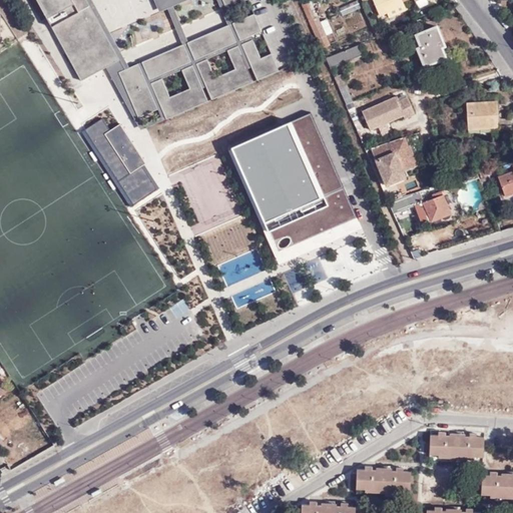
[(38,0),(81,78),(107,64),(120,57),(88,0),(38,0)]
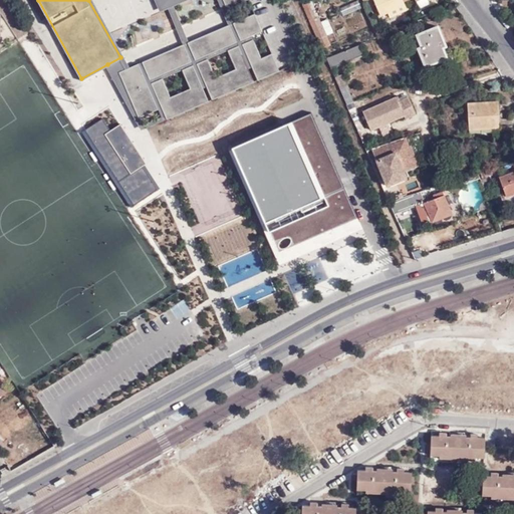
[(131,64),(94,0),(88,0),(120,57),(107,64),(142,127),(167,116),(152,81),(163,76),(183,67),(193,62),(204,87),(208,86),(197,61),(208,56),(228,48),(239,43),(250,68),(253,67),(242,42),(253,37),(252,33),(241,37),(233,21),(234,20),(228,5),(227,6),(224,0),(219,0),(229,22),(230,22),(237,39),(195,57),(188,40),(189,40),(174,4),(169,6),(183,42),(184,41),(192,59),(150,77),(144,62),(140,63),(162,114),(142,122),(118,69),(131,64)]
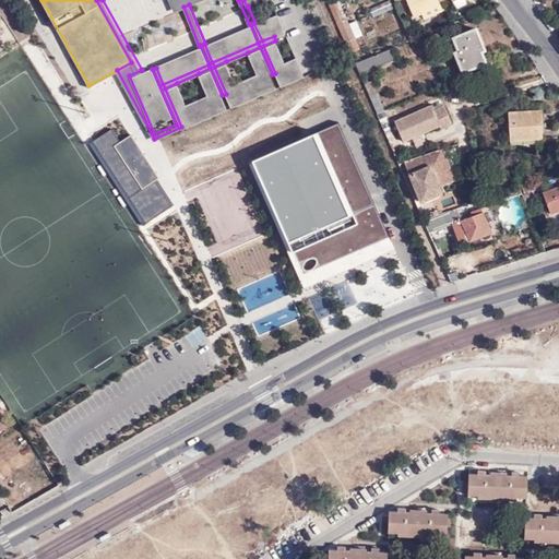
[(169,0),(174,11),(183,7),(189,4),(199,0),(169,0)]
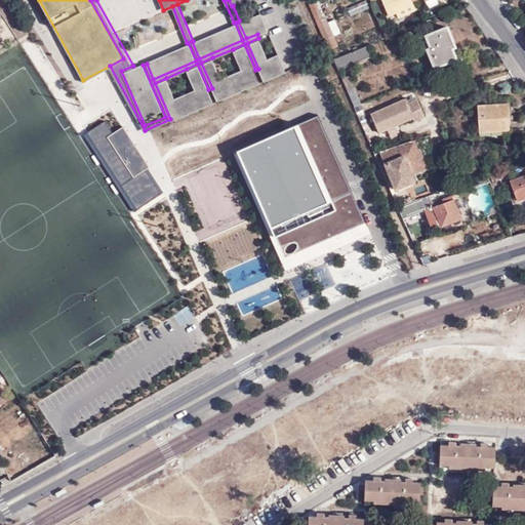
[(385,0),(390,12),(397,9),(414,2),(413,0),(385,0)]
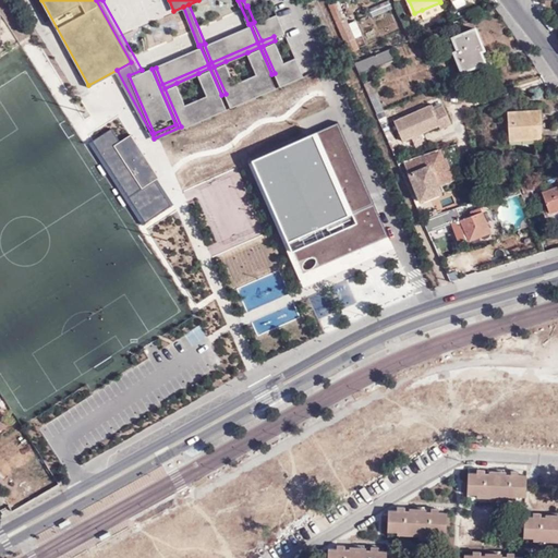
[(330,4),(338,22),(346,41),(351,52),(361,48),(356,38),(363,35),(356,20),(350,23),(348,17),(344,19),(337,1),(330,4)]
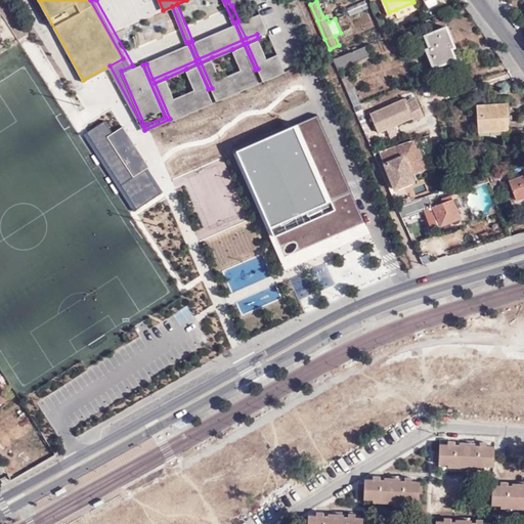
[(416,7),(413,2),(396,9),(398,14),(416,7)]
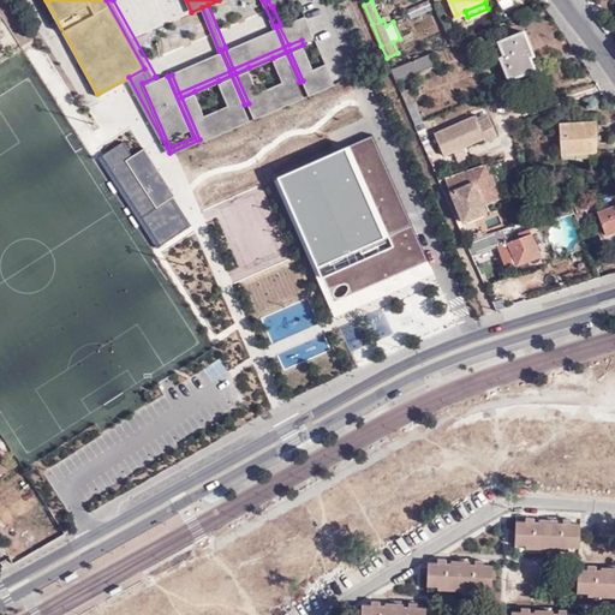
[(280,24),(279,25),(288,45),(302,40),(314,34),(304,13),(280,24)]
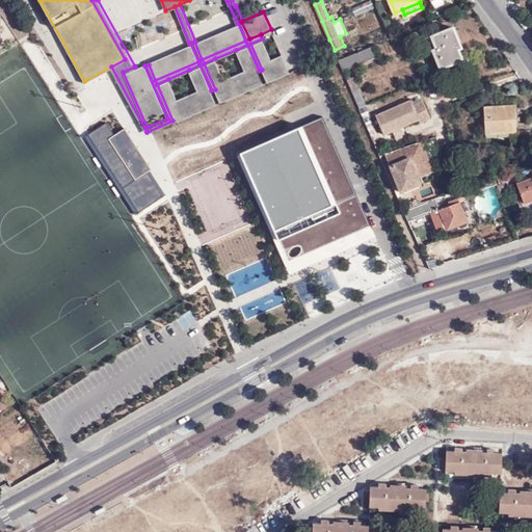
[(195,42),(194,42),(202,59),(245,41),(238,23),(237,23),(195,42)]
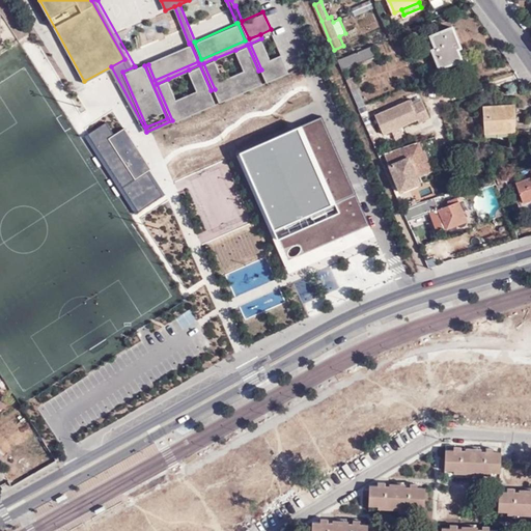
[(451,26),(430,34),(436,49),(432,50),(436,57),(440,56),(444,65),(459,60),(453,43),(457,42),(451,26)]
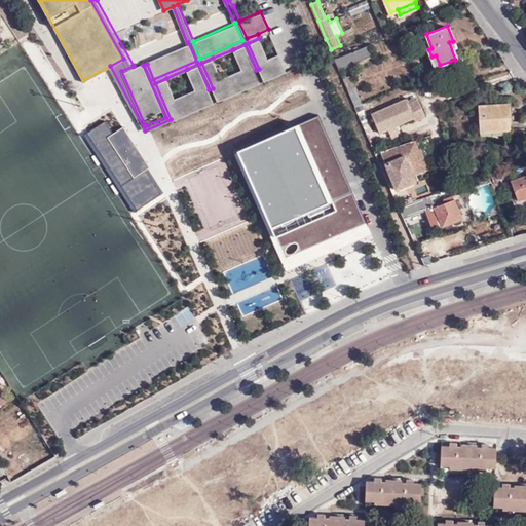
[(259,38),(248,43),(259,69),(264,79),(286,70),(278,52),(267,57),(259,38)]
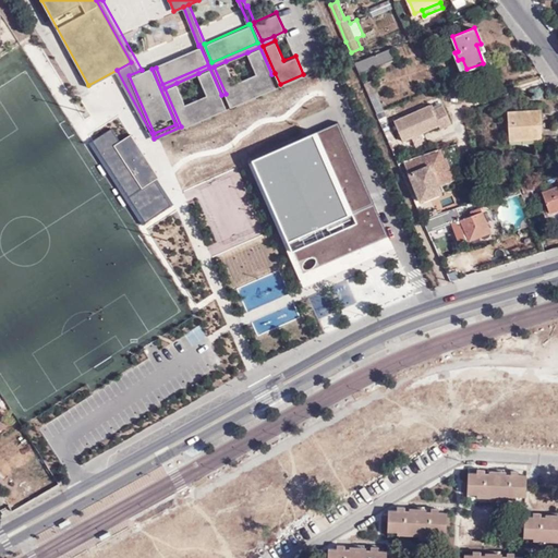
[(198,46),(155,64),(156,68),(162,84),(208,64),(199,45),(198,46)]
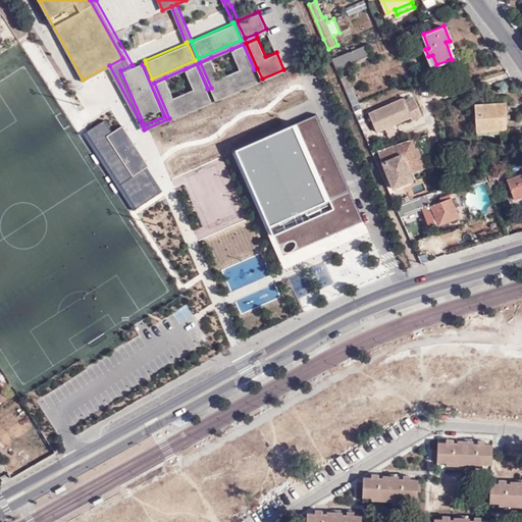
[(369,54),(365,43),(331,57),(336,66),(369,54)]
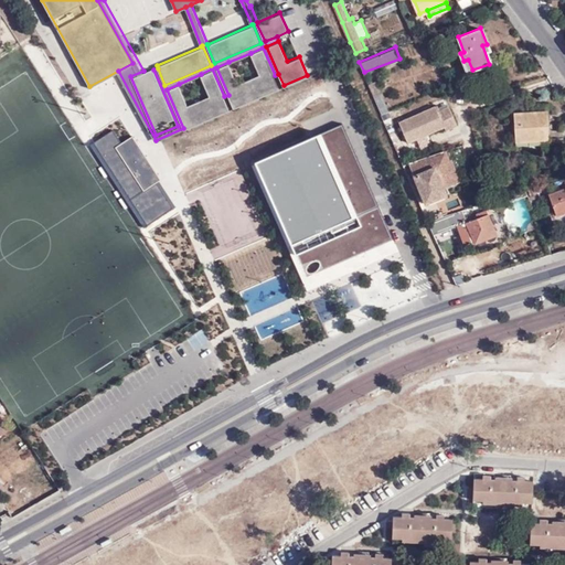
[(228,62),(216,67),(228,95),(234,107),(279,87),(275,75),(263,48),(251,53),(259,73),(237,83),(228,62)]
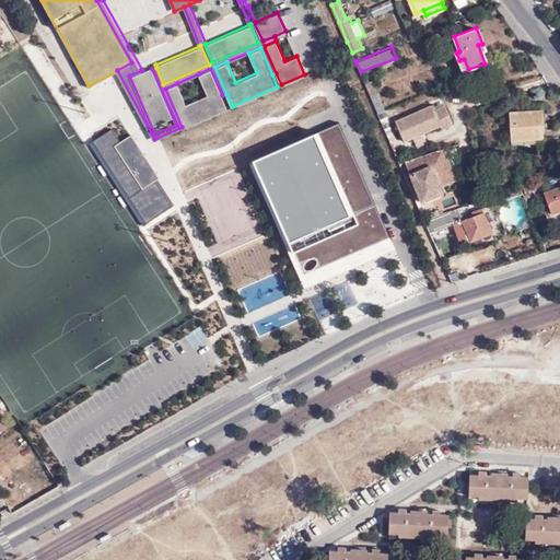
[(142,70),(129,76),(154,133),(176,125),(152,69),(151,67),(142,70)]
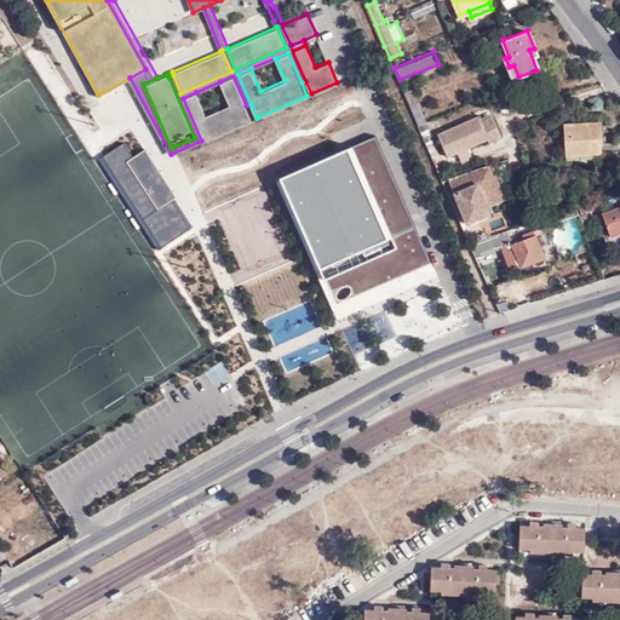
[(196,92),(183,98),(201,141),(252,119),(246,105),(233,75),(220,81),(230,103),(206,114),(196,92)]
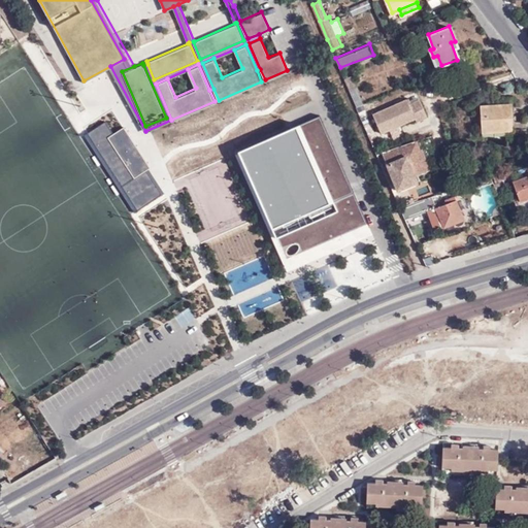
[(442,83),(436,81),(429,84),(428,80),(427,89),(441,92),(442,83)]
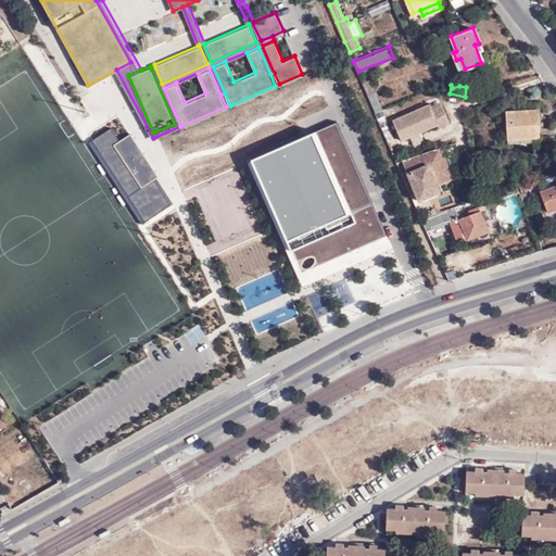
[(428,101),(392,117),(402,139),(438,123),(430,106),(428,102),(428,101)]
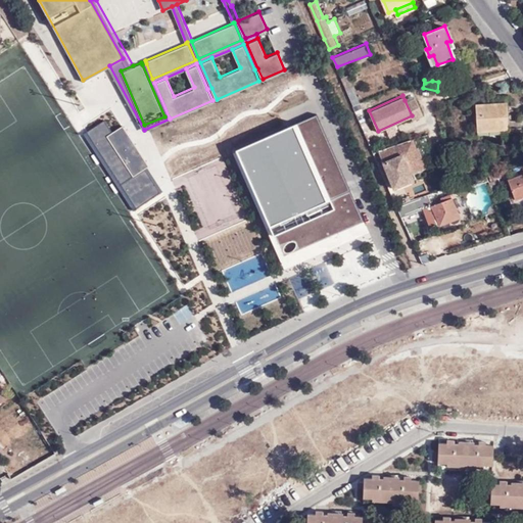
[(405,100),(412,115),(413,119),(424,114),(416,95),(410,98),(405,100)]
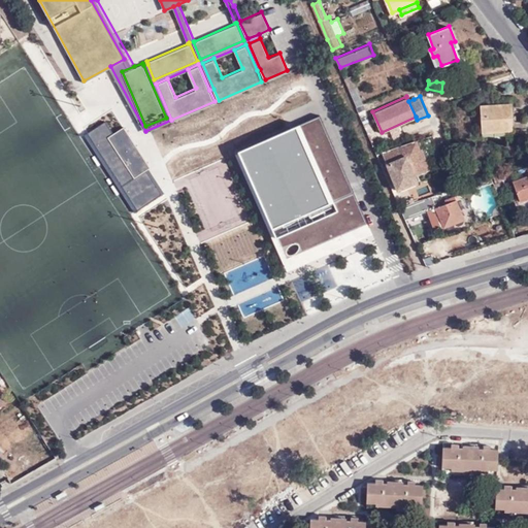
[(513,103),(480,104),(481,132),(514,131),(513,103)]
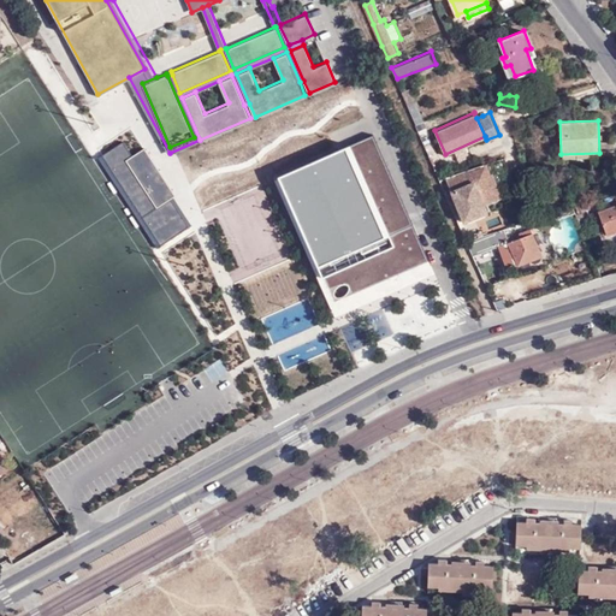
[(380,136),(277,175),(333,327),(342,325),(356,365),(452,330),(380,136)]
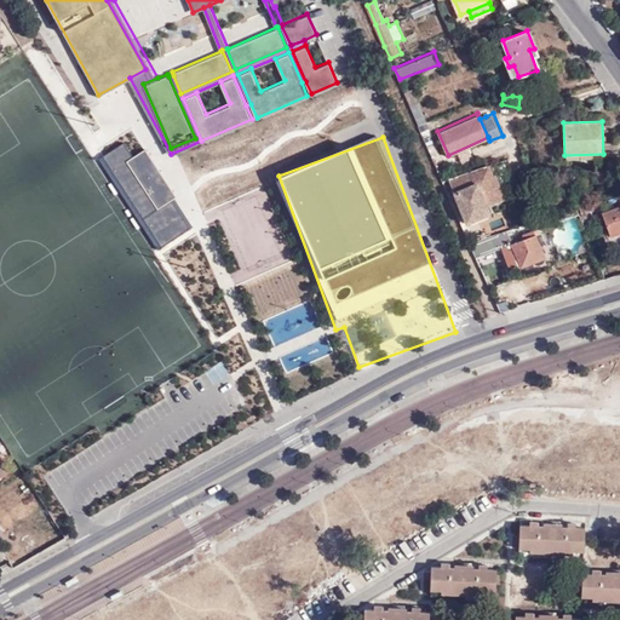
[(125,139),(103,154),(162,245),(190,225),(172,197),(177,195),(145,147),(133,154),(125,139)]
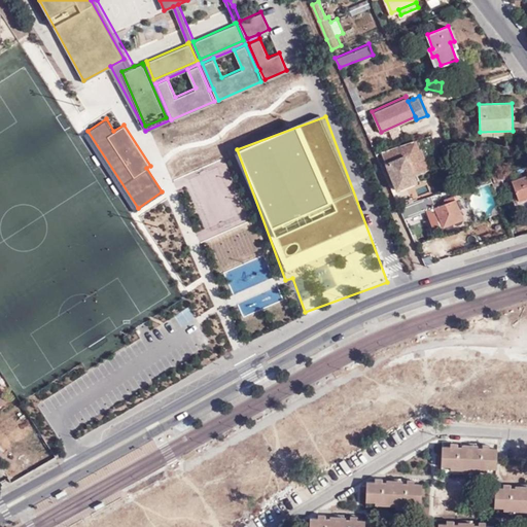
[(417,140),(382,152),(396,189),(418,180),(415,173),(430,167),(422,146),(420,146),(417,140)]
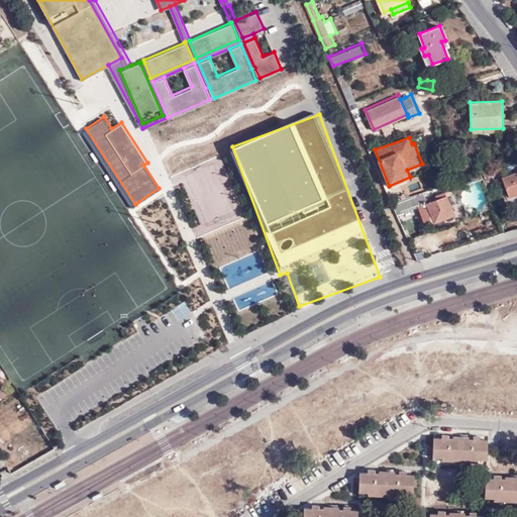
[(491,169),(492,168),(490,162),(480,166),(482,172),(491,169)]
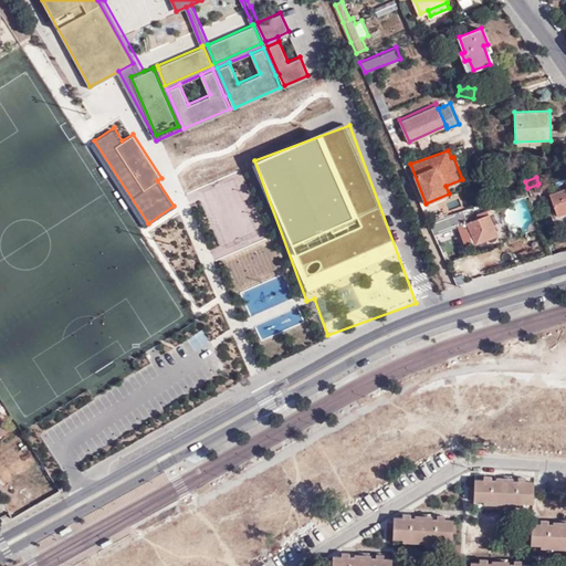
[(565,187),(549,194),(556,216),(565,211),(565,187)]
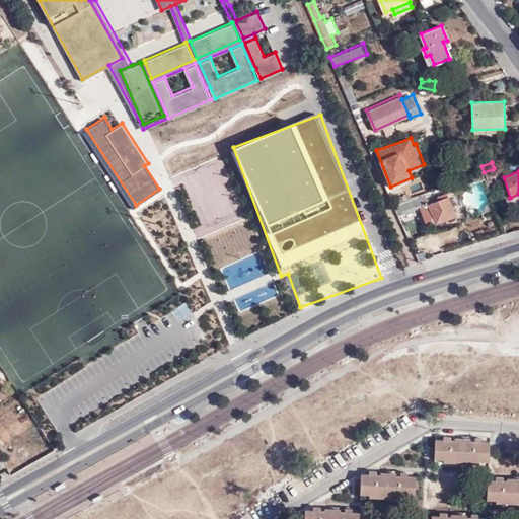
[(431,204),(426,192),(394,203),(399,214),(423,207),(431,204)]
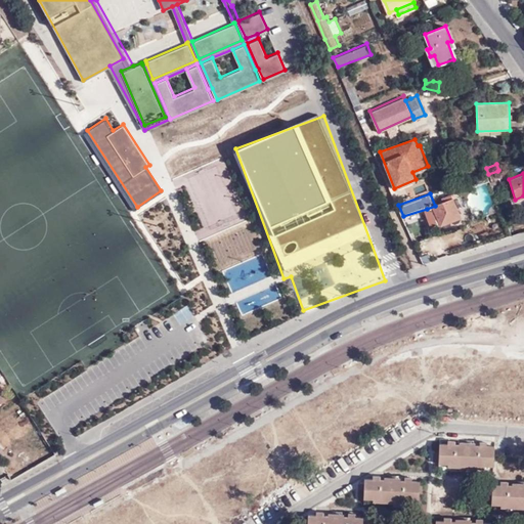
[(453,200),(435,206),(440,219),(441,225),(444,225),(446,226),(450,224),(450,221),(452,220),(456,222),(460,221),(461,217),(453,200)]
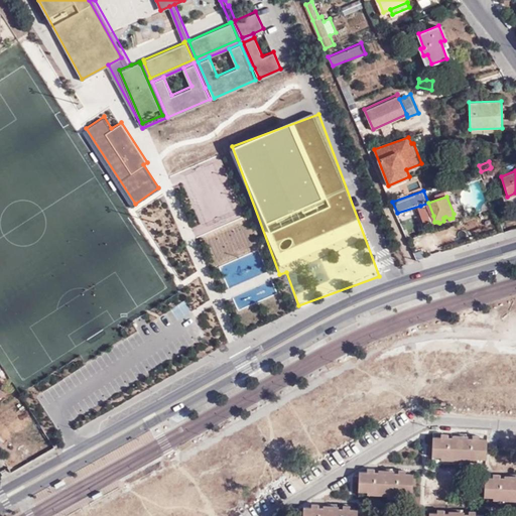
[(433,216),(428,203),(420,206),(424,215),(433,216)]
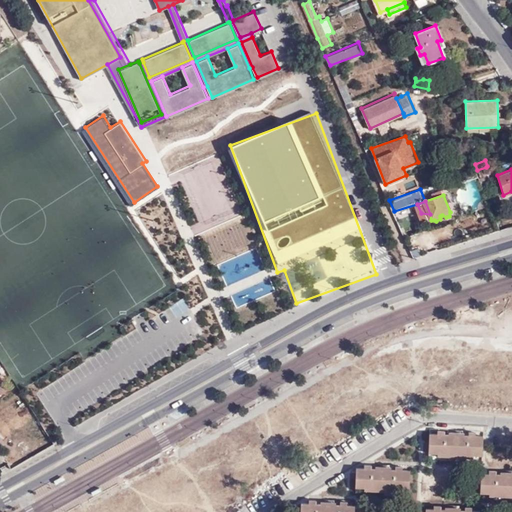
[(267,279),(232,296),(237,306),(272,290),(267,279)]
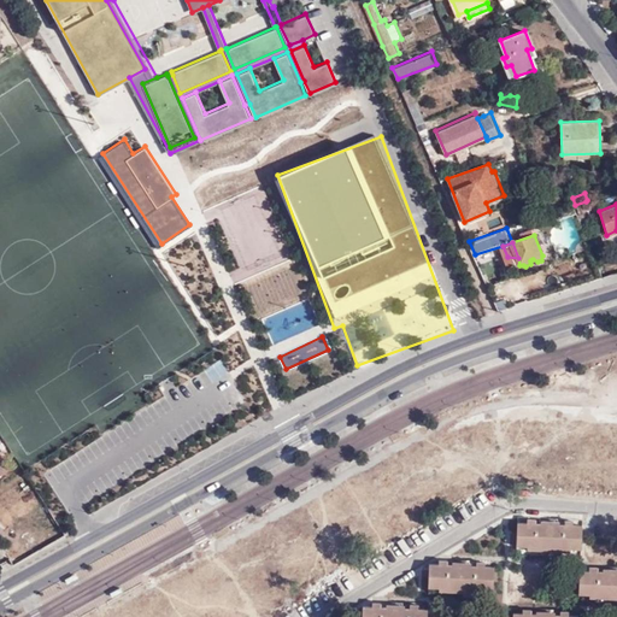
[(518,523),(517,545),(582,548),(583,526),(518,523)]
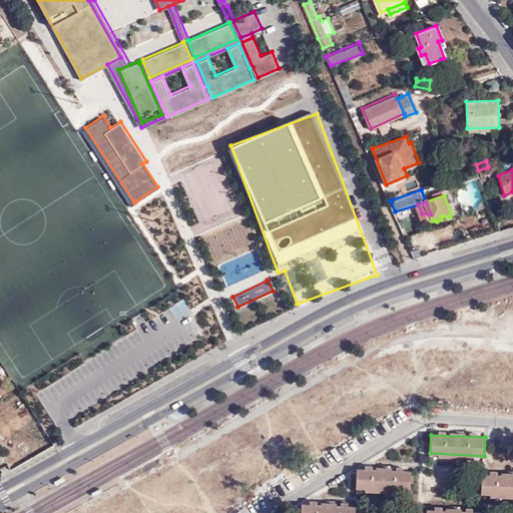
[(358,468),(357,487),(411,490),(411,471),(358,468)]
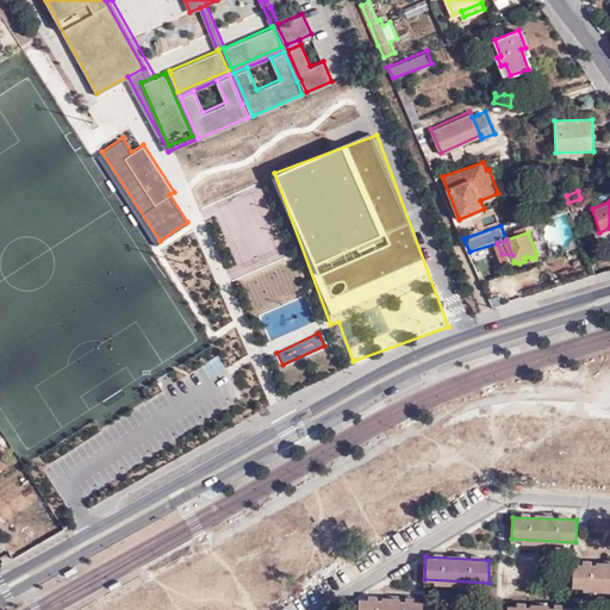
[(609,565),(576,564),(574,586),(609,587),(609,565)]
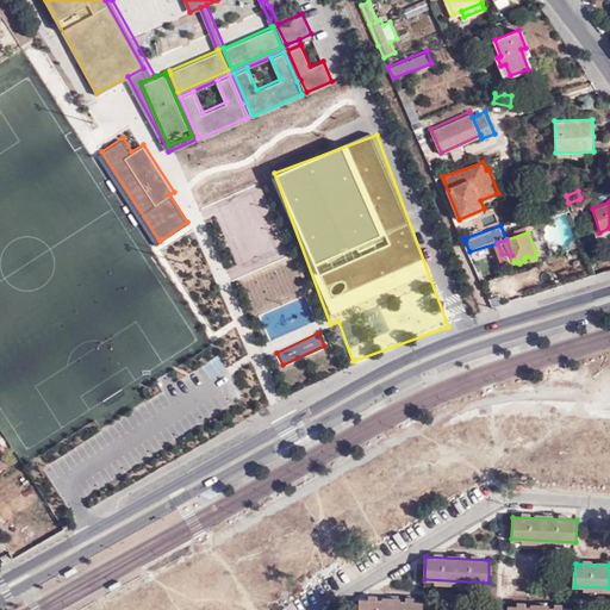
[(359,598),(358,609),(423,609),(424,602),(359,598)]
